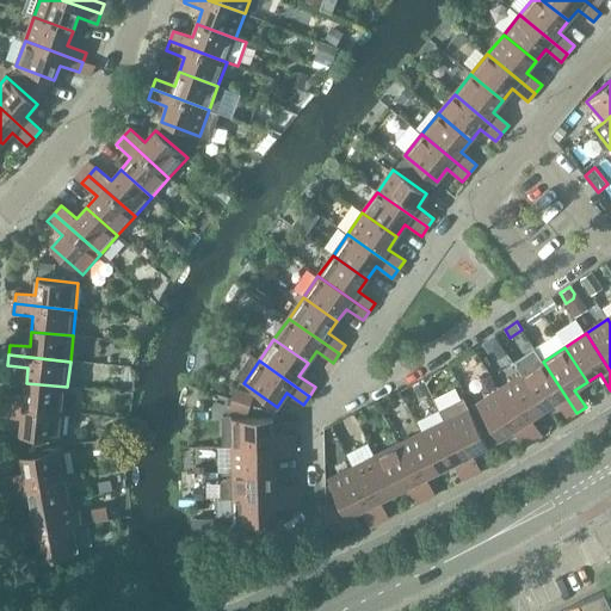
[(522,376),(544,411),(556,402),(568,419),(576,413),(543,362),(522,376)]
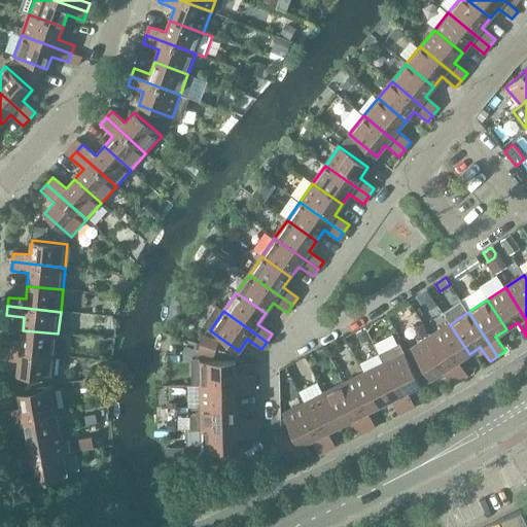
[(450,324),(431,336),(460,381),(467,376),(458,361),(469,354),(450,324)]
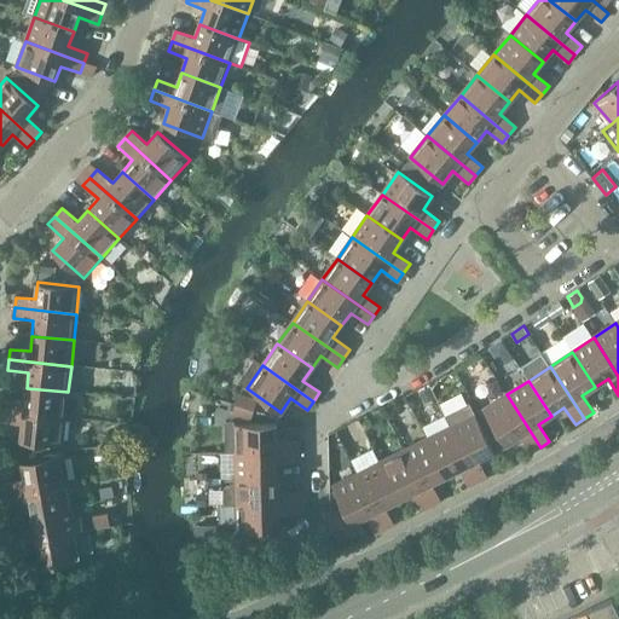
[(429,385),(418,389),(422,397),(428,398),(434,395),(429,385)]
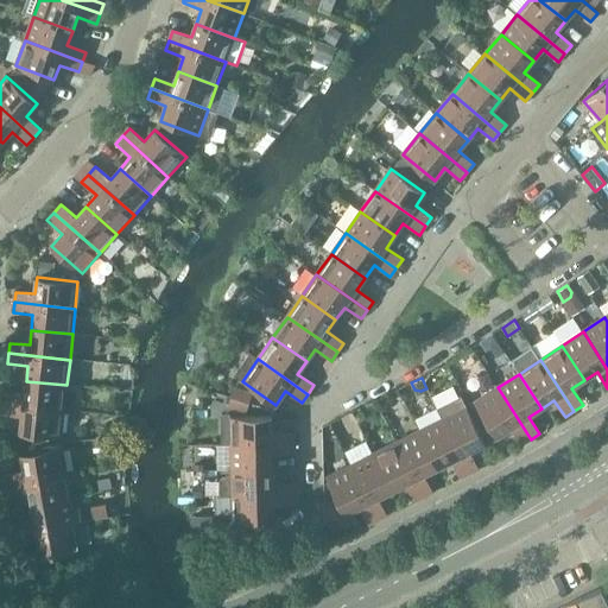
[(5,393),(4,404),(64,410),(67,385),(26,381),(24,396),(5,393)]
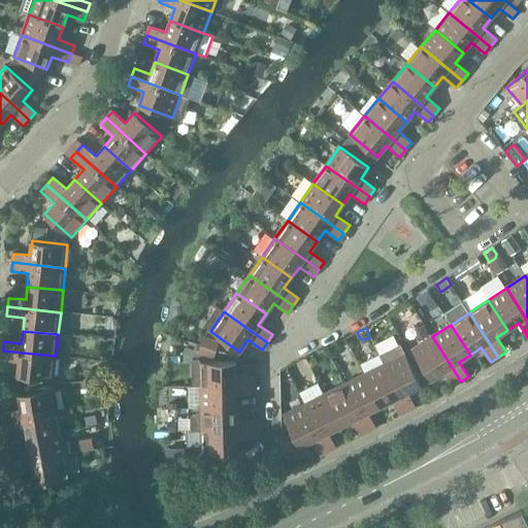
[(461,382),(432,336),(413,350),(432,380),(443,371),(454,386),(461,382)]
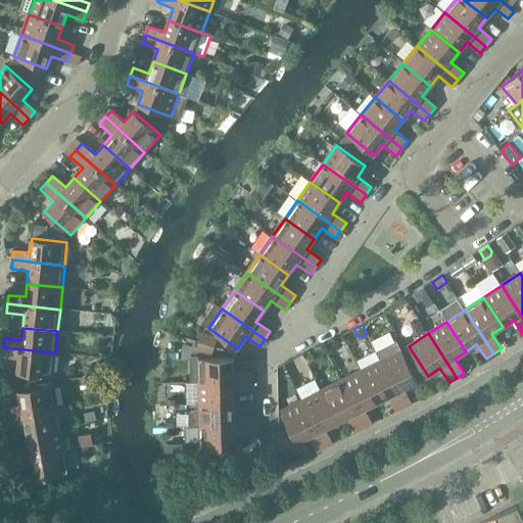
[(217,339),(201,334),(199,342),(215,346),(217,339)]
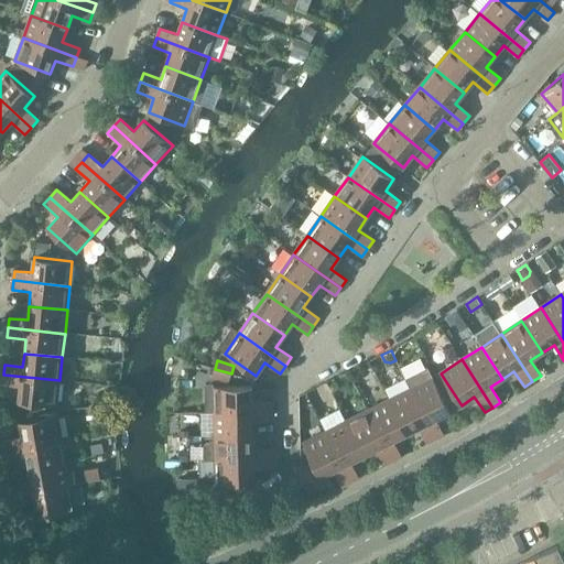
[(212,377),(228,382),(231,373),(215,369),(212,377)]
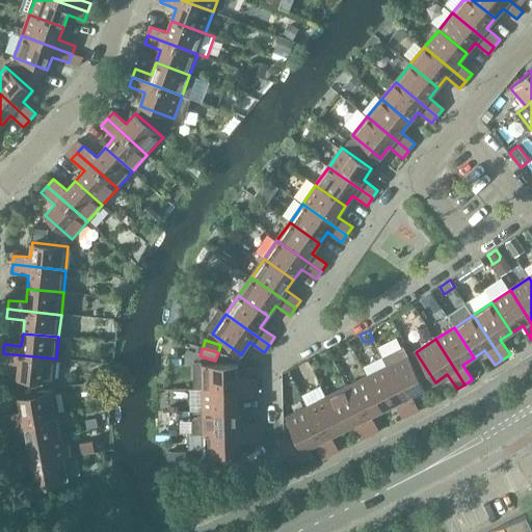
[(56,358),(3,353),(2,363),(20,365),(18,379),(54,382),(56,358)]
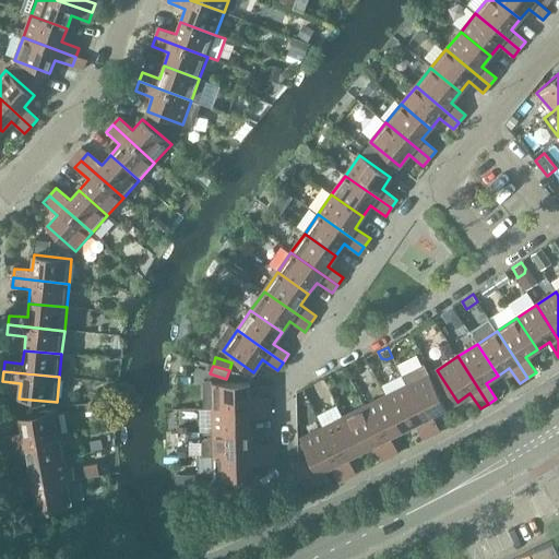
[(429,375),(406,385),(432,436),(441,431),(432,415),(445,408),(429,375)]
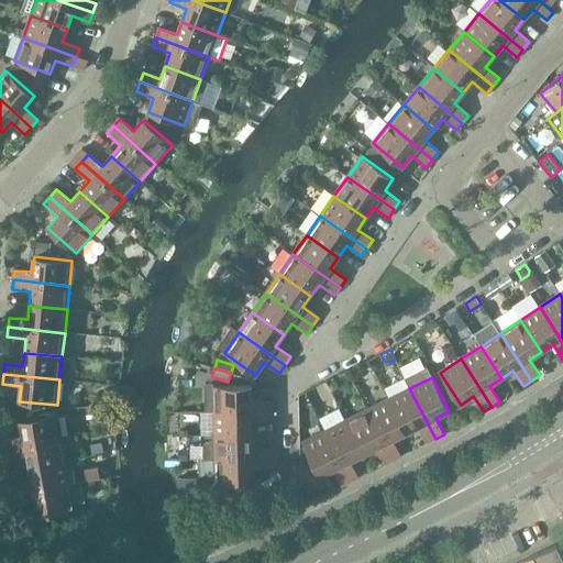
[(213,387),(214,412),(271,410),(271,401),(252,401),(252,386),(213,387)]
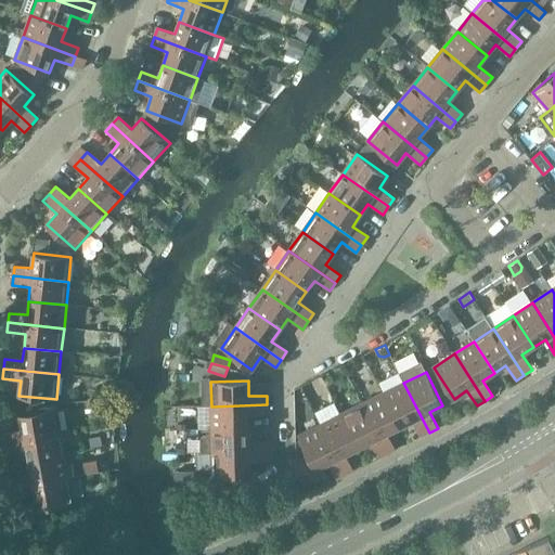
[(403,383),(383,394),(400,427),(412,421),(421,437),(429,433),(403,383)]
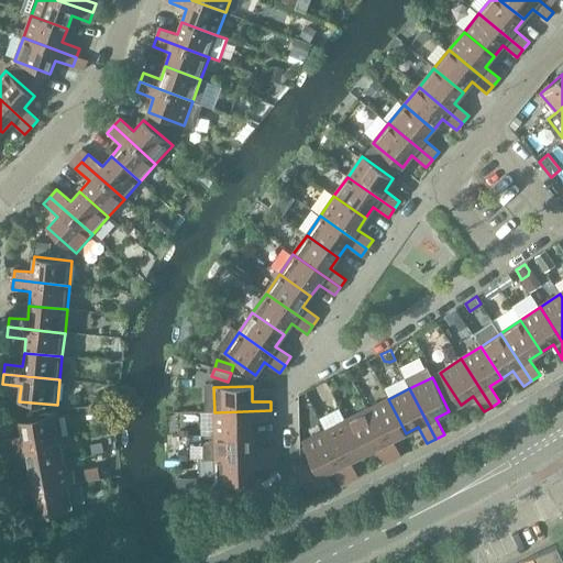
[(388,399),(367,410),(393,461),(401,456),(393,440),(406,433),(388,399)]
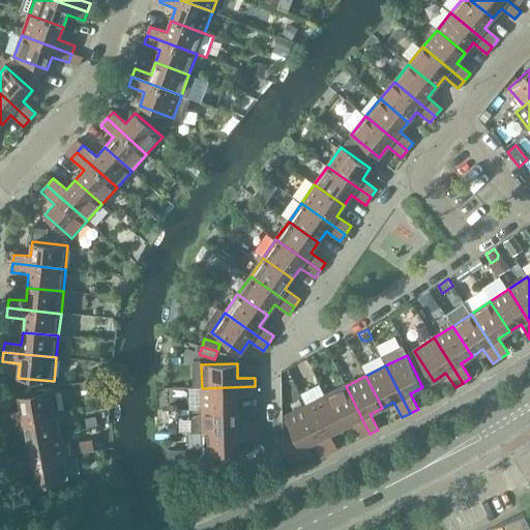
[(202,388),(202,410),(238,409),(238,396),(255,395),(255,386),(202,388)]
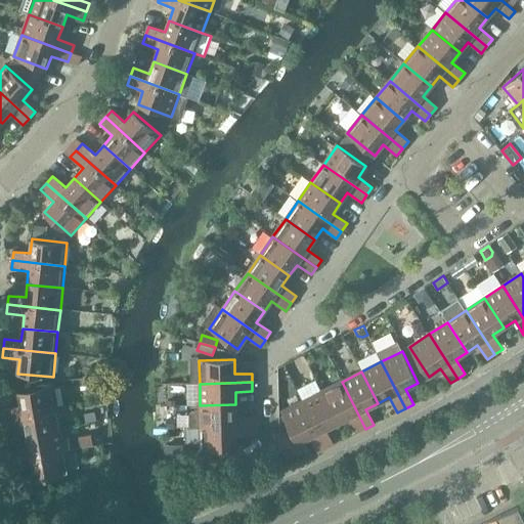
[(342,382),(322,391),(338,423),(350,418),(357,433),(365,429),(342,382)]
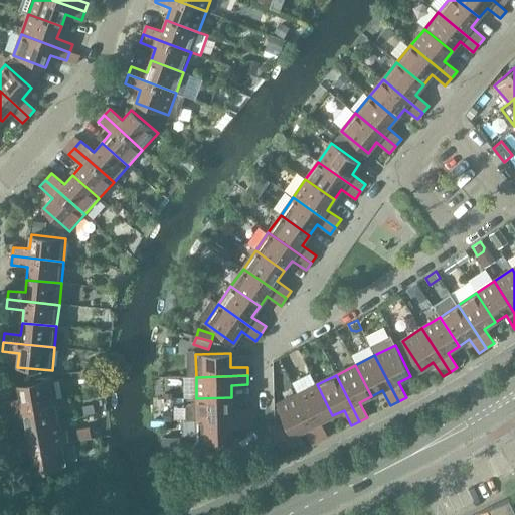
[(4,401),(5,410),(56,400),(52,378),(18,384),(20,398),(4,401)]
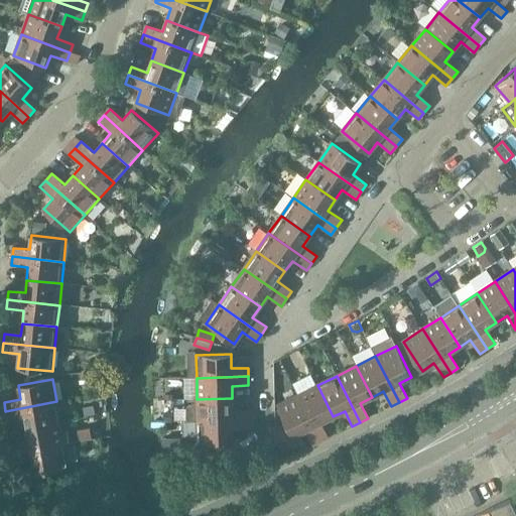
[(317,385),(297,395),(321,441),(329,437),(321,422),(333,416),(317,385)]
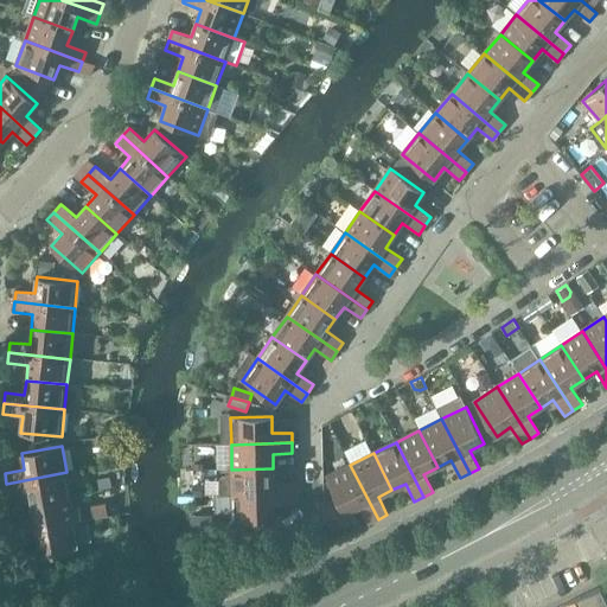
[(378,519),(350,465),(326,477),(345,513),(359,506),(368,524),(378,519)]
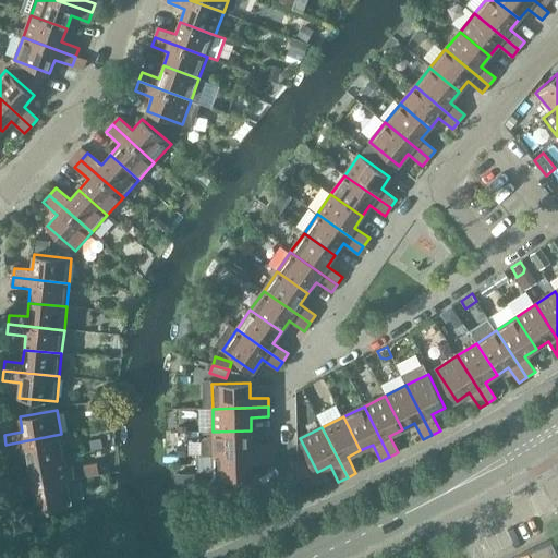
[(213,432),(214,456),(269,455),(269,445),(251,445),(251,431),(213,432)]
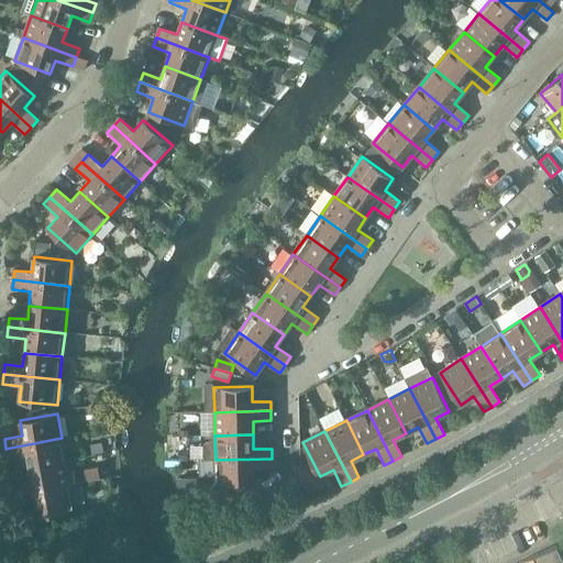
[(26,454),(29,468),(66,462),(62,438),(6,449),(8,457),(26,454)]
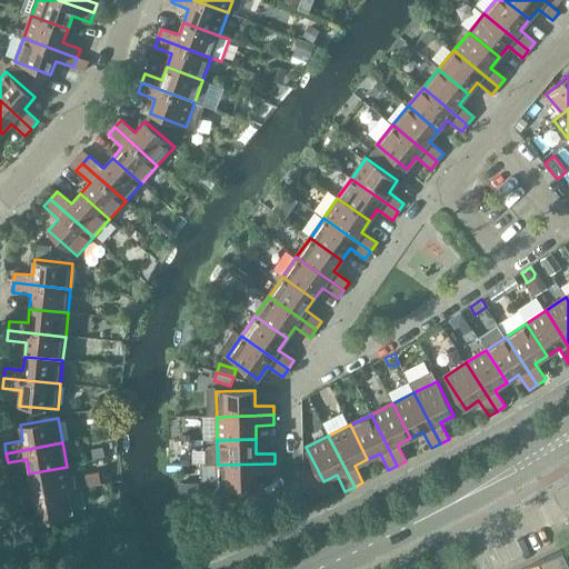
[(275,463),(218,465),(218,490),(257,489),(257,473),(275,473),(275,463)]
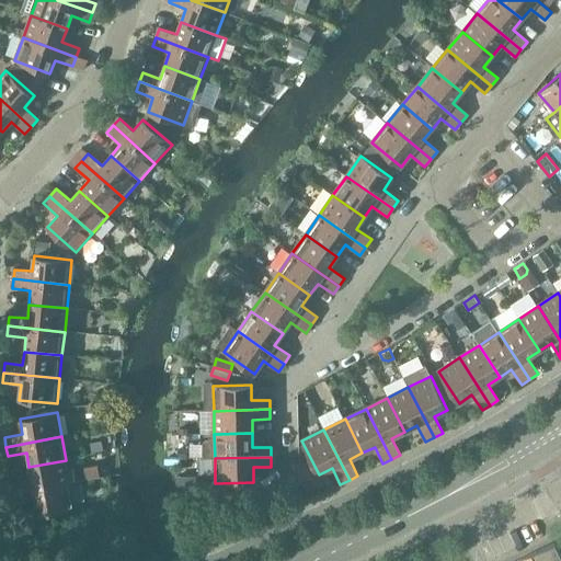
[(13,484),(14,493),(70,483),(66,460),(29,467),(31,480),(13,484)]
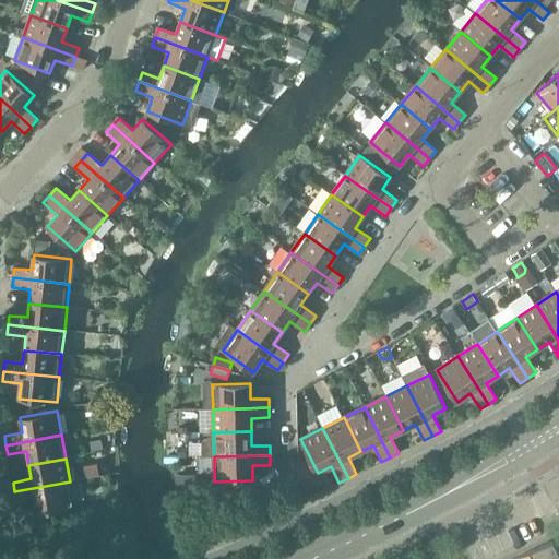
[(199,471),(187,471),(187,482),(200,482),(199,471)]
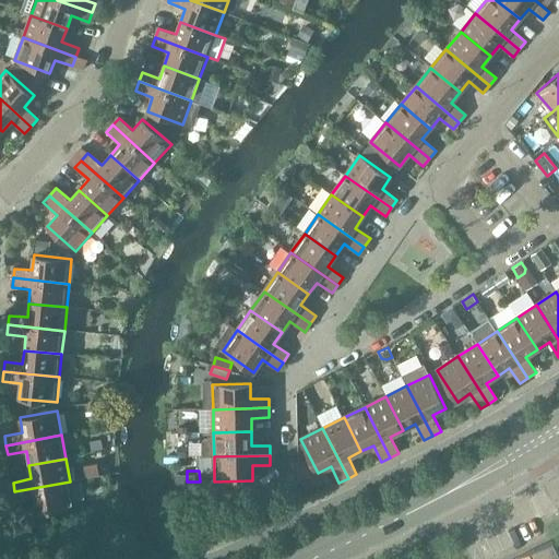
[(70,482),(14,491),(16,501),(34,498),(37,513),(74,506),(70,482)]
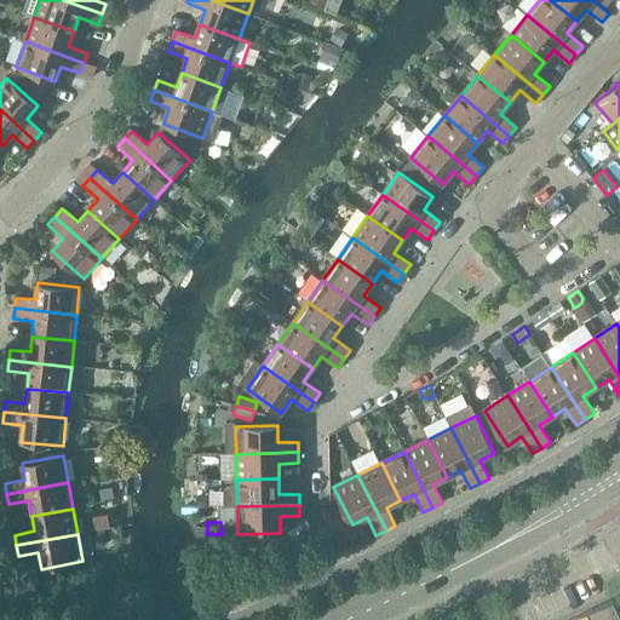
[(574,619),(575,619),(619,619),(619,614),(614,601),(574,619)]
